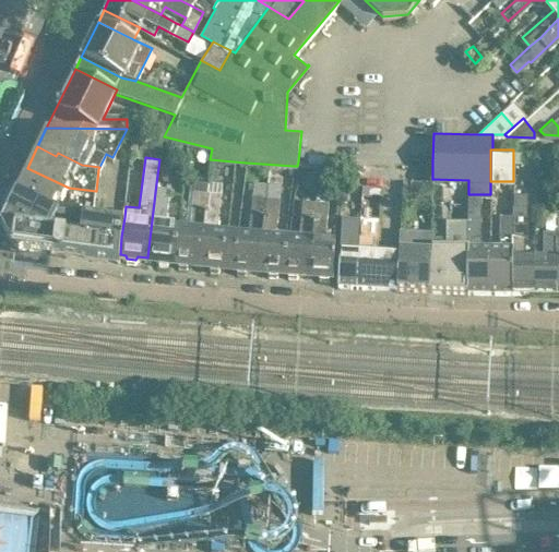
[(337,176),(337,165),(319,163),(318,174),(337,176)]
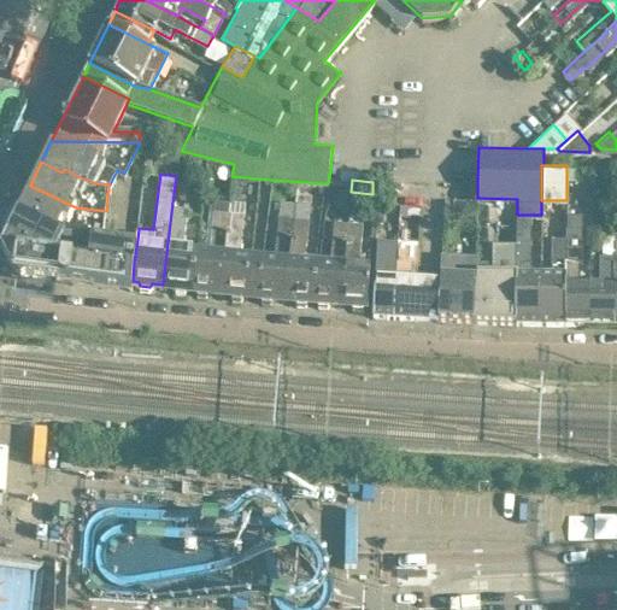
[(76,207),(30,186),(19,207),(64,229),(103,235),(104,228),(106,211),(76,207)]
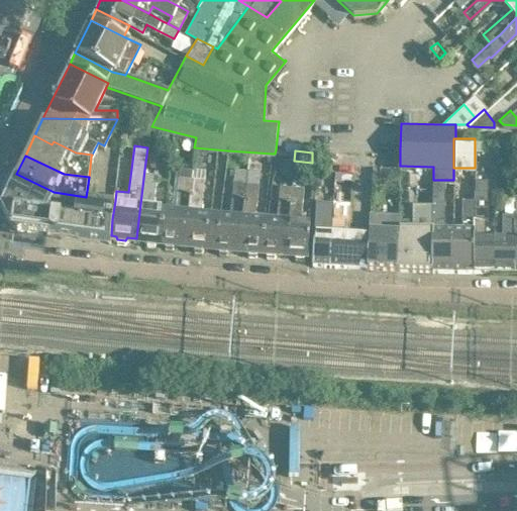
[(165,206),(163,206),(161,226),(165,226),(164,240),(166,244),(173,245),(175,242),(183,242),(191,175),(192,167),(181,166),(176,208),(165,206)]
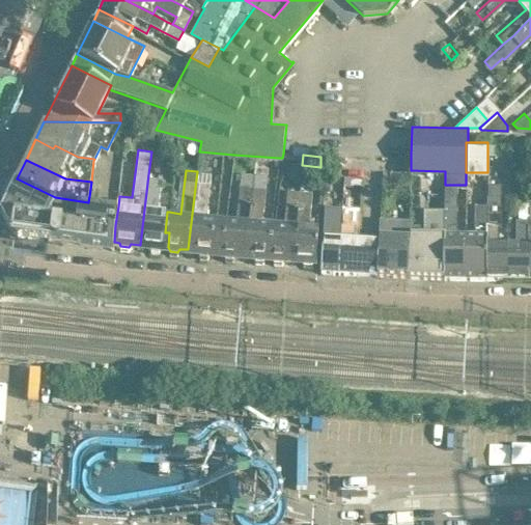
[(222,252),(224,253),(225,256),(233,257),(235,254),(245,254),(253,171),(241,170),(236,220),(225,218),(222,252)]
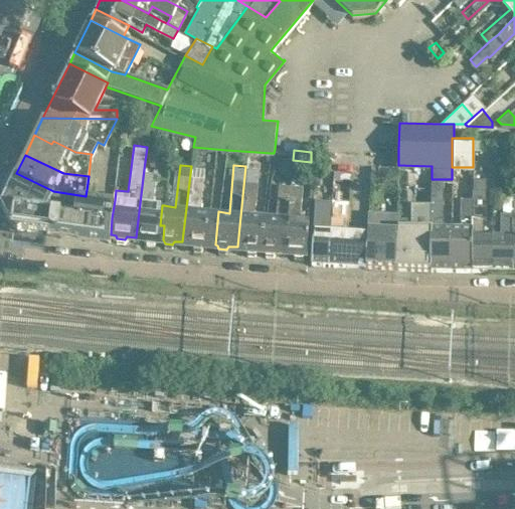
[(397,165),(378,165),(378,176),(397,176),(397,165)]
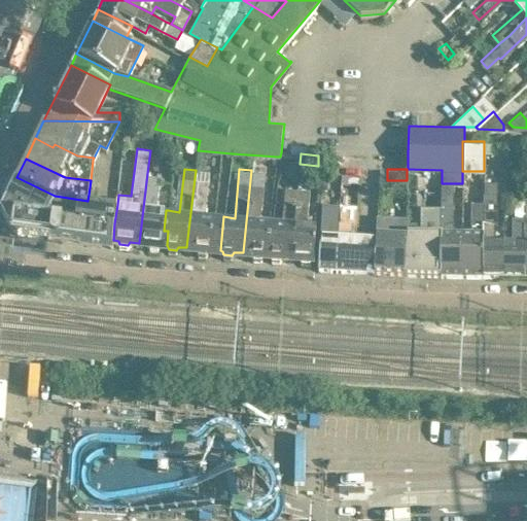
[(195,178),(186,247),(198,248),(200,252),(206,253),(208,249),(210,249),(220,250),(223,216),(213,215),(205,214),(209,179),(209,171),(196,170),(195,178)]
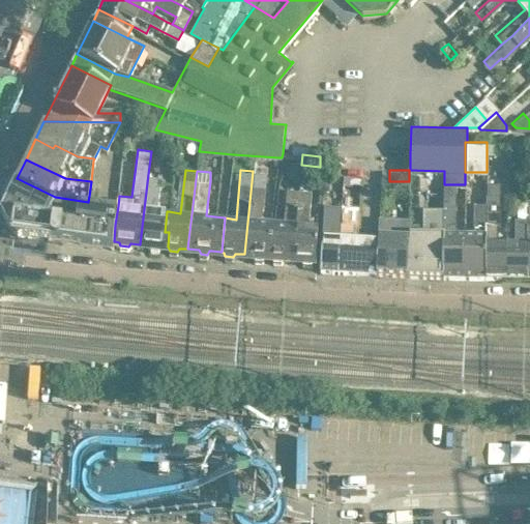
[(244,254),(254,255),(255,259),(263,260),(265,256),(270,257),(274,222),(273,222),(270,222),(262,221),(265,185),(266,172),(253,171),(244,254)]
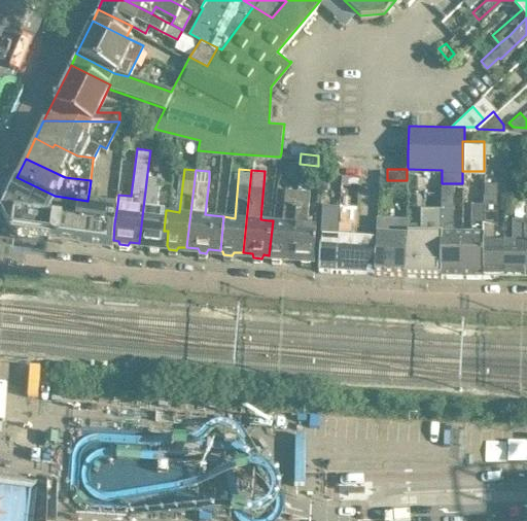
[(358,173),(339,172),(337,193),(356,194),(358,173)]
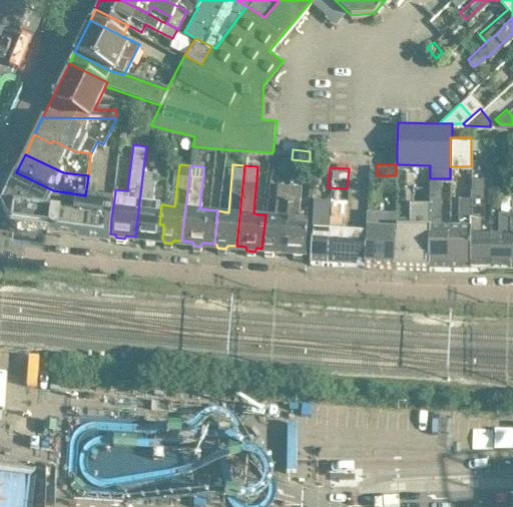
[(155,170),(143,168),(135,236),(144,237),(145,240),(153,241),(155,238),(162,238),(163,224),(159,224),(161,204),(160,204),(152,203),(155,170)]
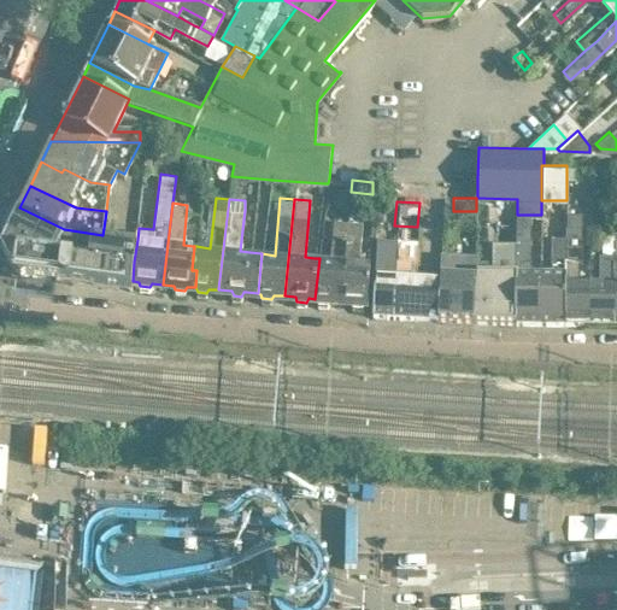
[(64,229),(19,207),(9,229),(28,238),(27,241),(48,251),(134,262),(137,240),(121,238),(103,236),(103,235),(64,229)]
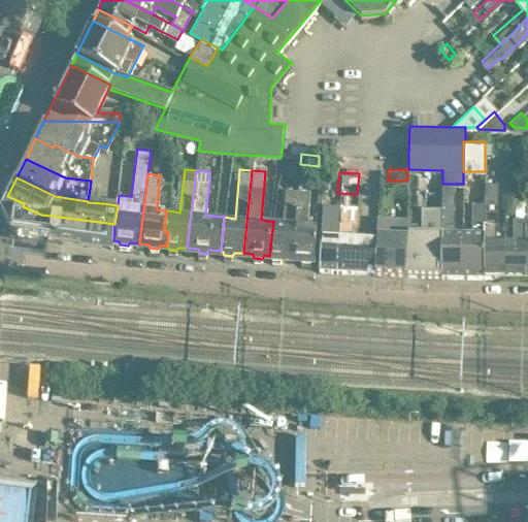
[(484,194),(484,202),(484,223),(496,223),(497,223),(497,194),(497,181),(485,181),(484,194)]
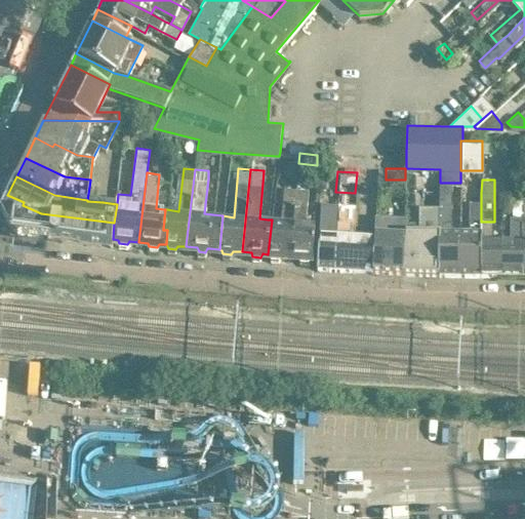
[(460,273),(460,229),(451,229),(452,183),(440,183),(439,206),(439,273),(460,273)]
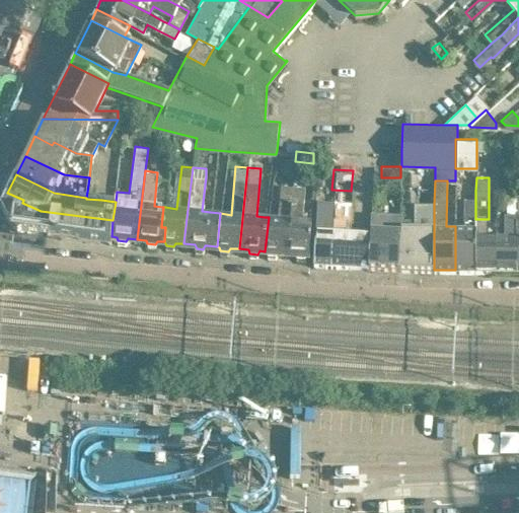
[(278,218),(269,217),(265,251),(267,251),(268,255),(276,255),(278,252),(287,253),(293,185),(281,184),(278,218)]
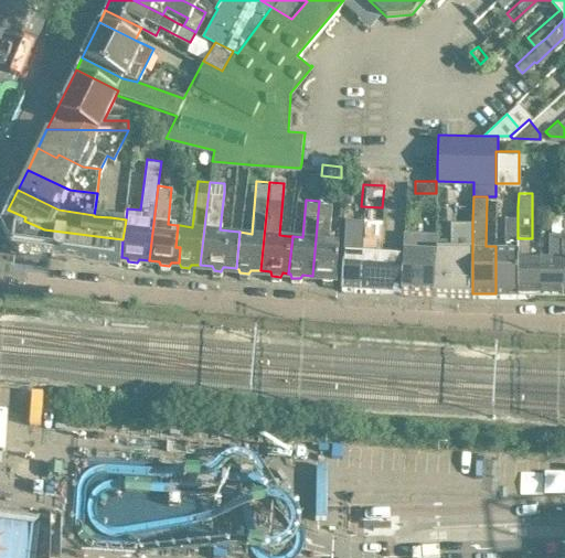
[(341,240),(338,240),(328,239),(331,202),(319,201),(312,276),(321,277),(323,280),(331,281),(333,277),(337,278),(341,240)]
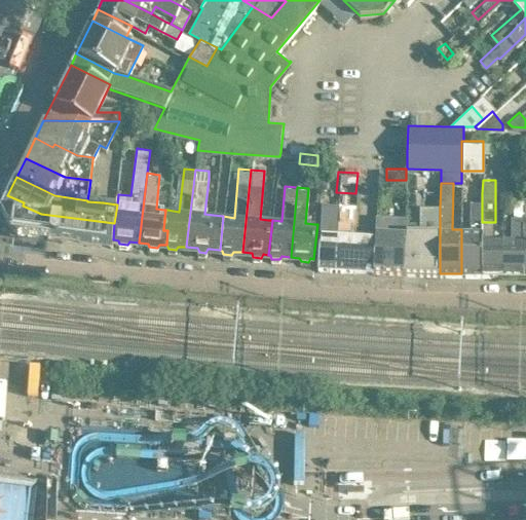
[(24,202),(7,195),(0,209),(12,230),(92,240),(112,244),(113,239),(114,223),(41,214),(23,206),(24,202)]
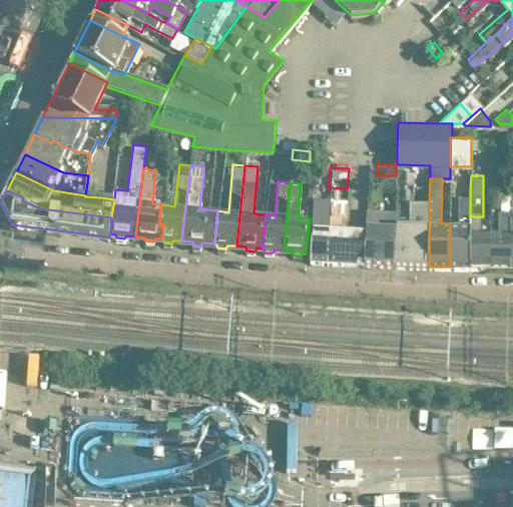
[(490,234),(489,267),(510,267),(510,215),(511,192),(511,191),(500,191),(500,211),(498,211),(498,234),(490,234)]
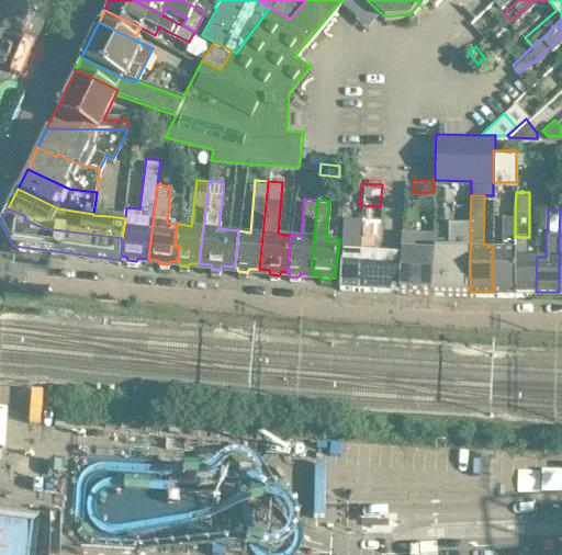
[(341,250),(340,276),(339,284),(359,285),(362,216),(344,215),(341,250)]
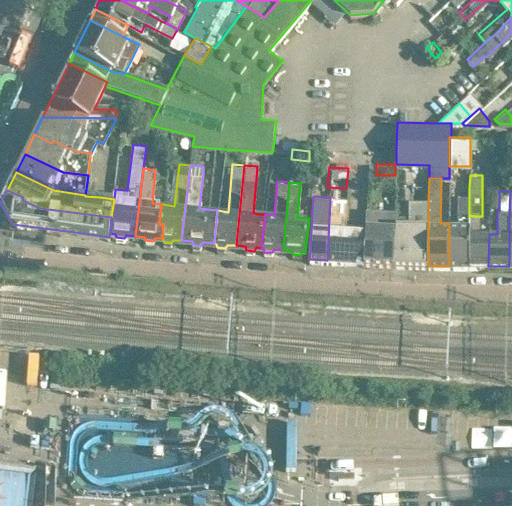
[(449,223),(449,266),(469,266),(469,216),(469,196),(460,196),(459,223),(449,223)]
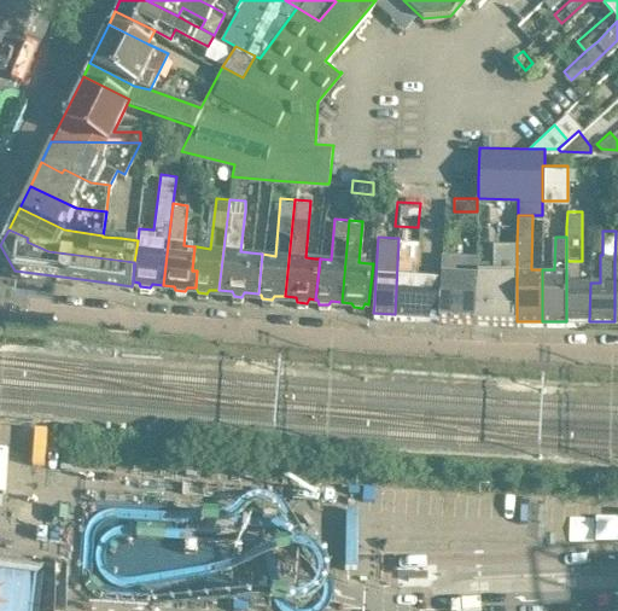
[(395,314),(415,315),(438,318),(441,280),(441,279),(417,278),(419,240),(398,238),(395,314)]
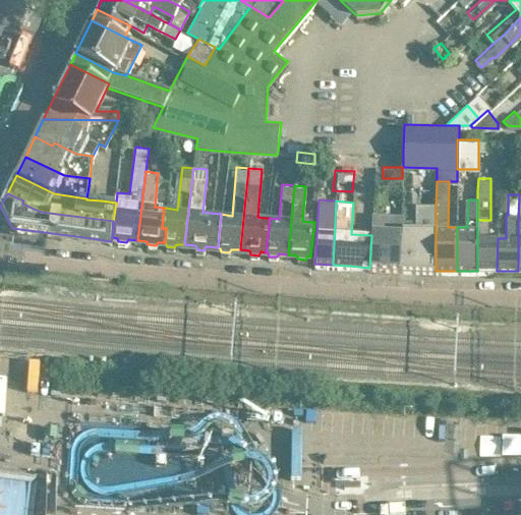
[(403,227),(400,269),(436,271),(436,205),(413,205),(413,228),(403,227)]
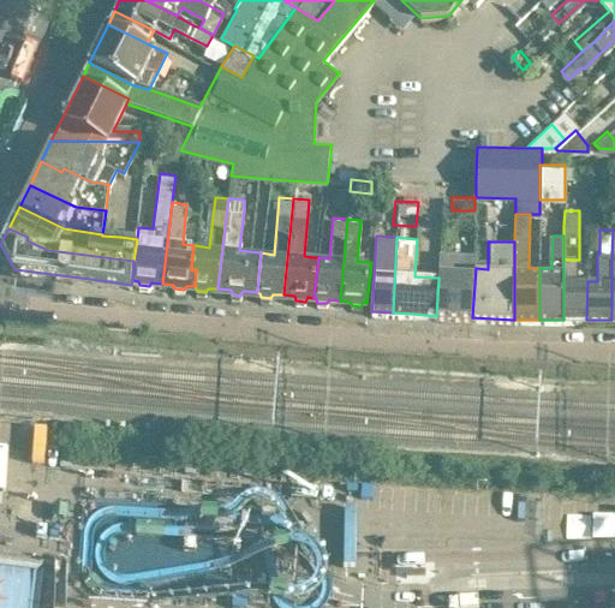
[(477,254),(475,254),(440,251),(439,279),(436,316),(472,317),(476,268),(477,254)]
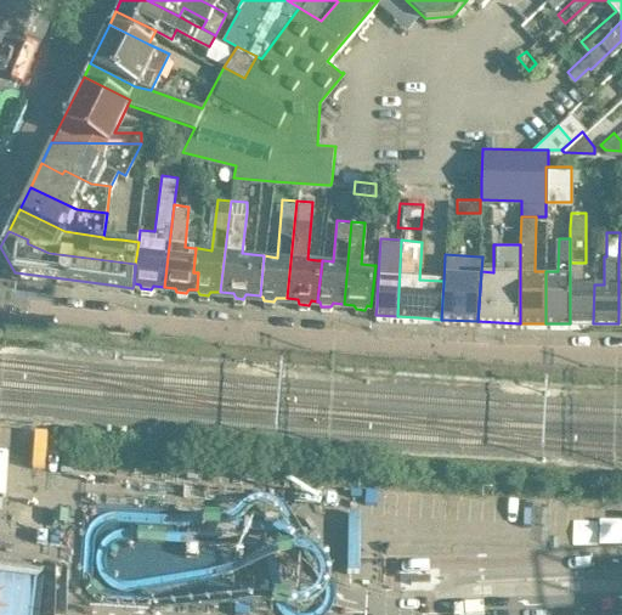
[(593,323),(594,285),(583,285),(584,263),(570,263),(570,323),(593,323)]
